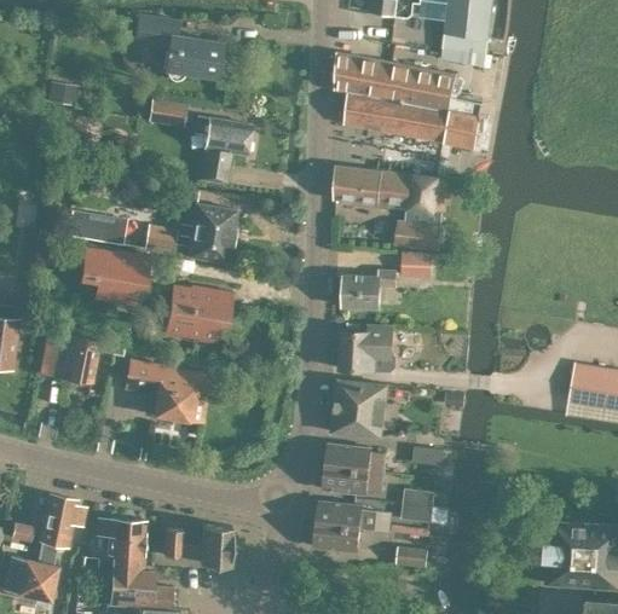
[(370,0),(369,15),(396,17),(396,16),(409,18),(413,15),(420,15),(419,17),(446,21),(444,35),(487,41),(492,0),(370,0)]
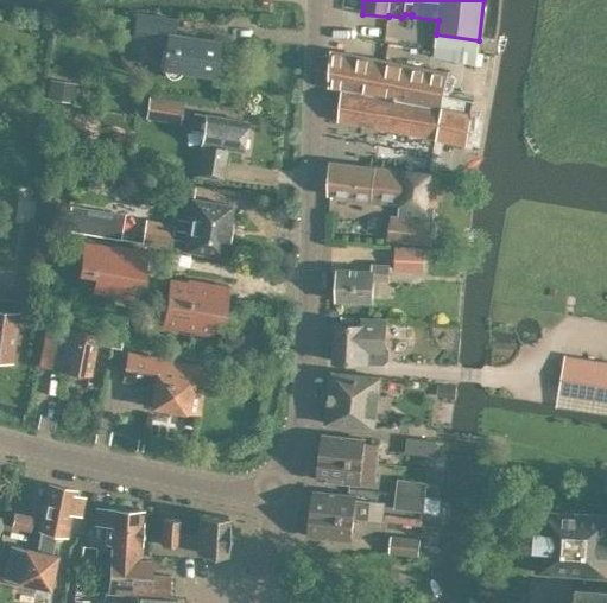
[(216,62),(219,44),(175,37),(176,23),(150,19),(149,21),(134,19),(131,43),(145,45),(145,46),(164,50),(160,70),(164,70),(165,75),(168,78),(171,81),(176,80),(179,77),(182,73),(214,78),(214,75),(219,75),(221,62),(216,62)]
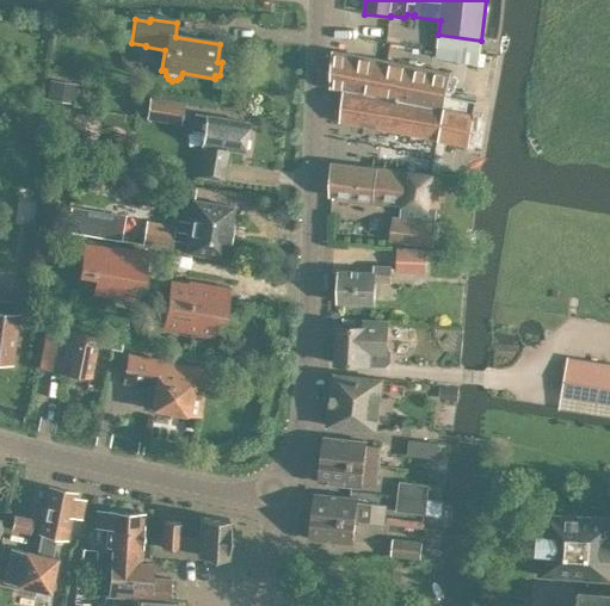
[(307,33),(307,20),(282,22),(283,35),(307,33)]
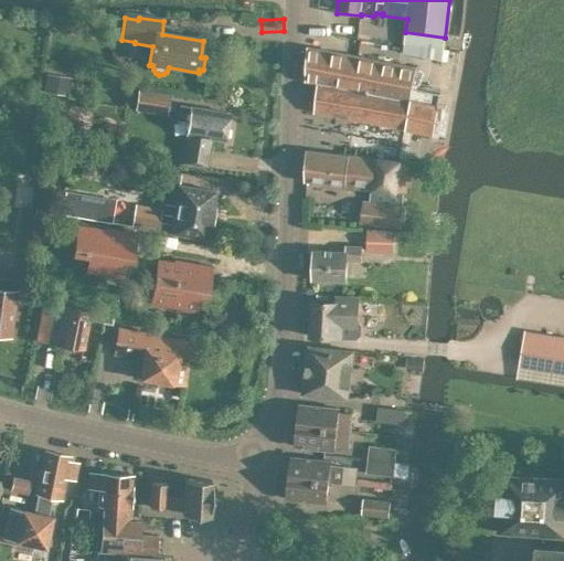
[(405,59),(417,61),(419,51),(406,49),(405,59)]
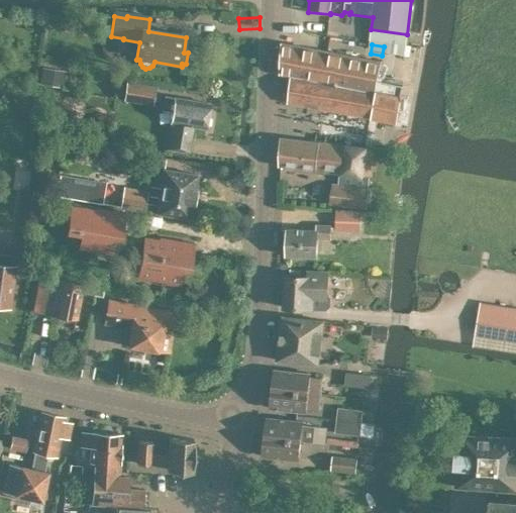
[(291,79),(288,105),(372,120),(396,125),(403,88),(377,83),(380,64),(281,45),(280,77),(291,79)]
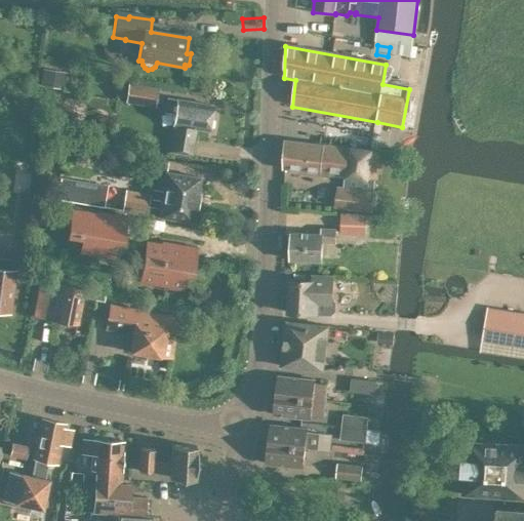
[(41,87),(62,90),(64,77),(43,74),(41,87)]
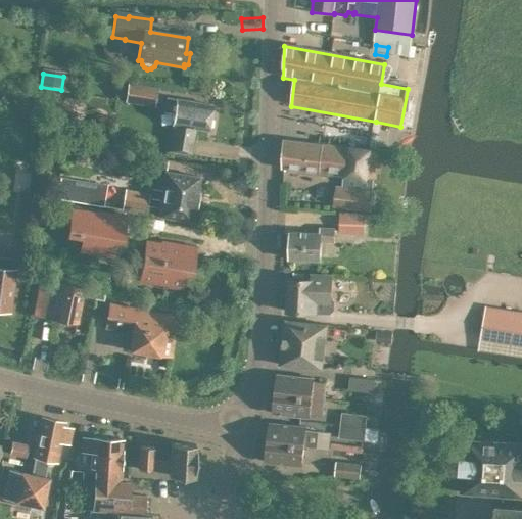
[(126,104),(155,108),(158,90),(129,86),(126,104)]
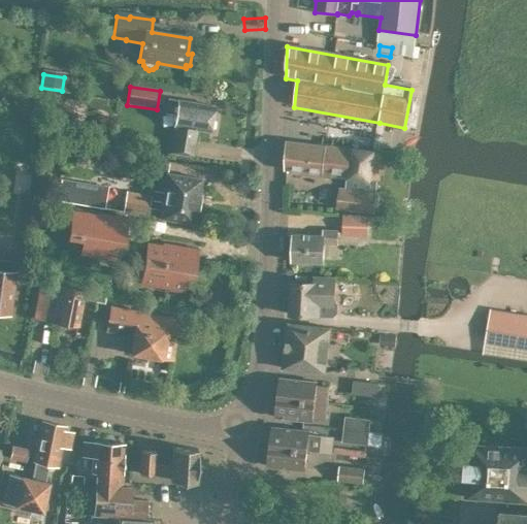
[(170,155),(193,158),(197,131),(209,133),(213,108),(168,100),(166,116),(176,118),(174,128),(170,155)]
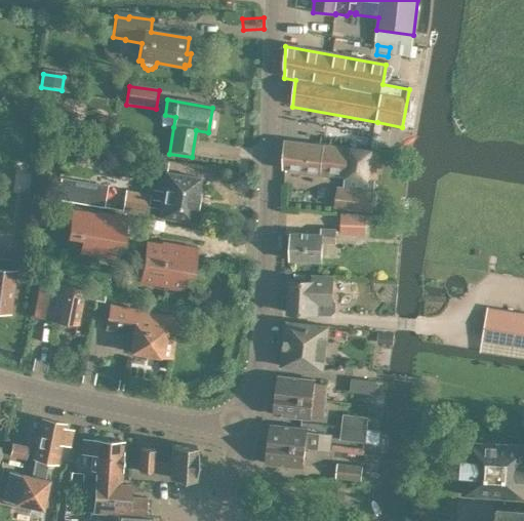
[(335,211),(373,214),(375,190),(374,190),(374,182),(380,183),(385,154),(351,150),(285,142),(284,171),(345,178),(344,188),(337,187),(335,211)]
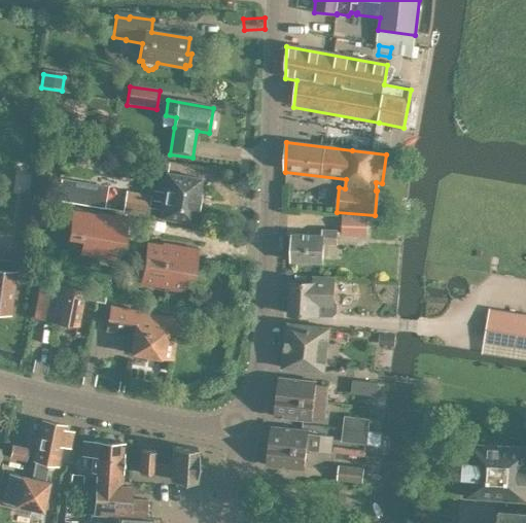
[(149,210),(150,203),(126,199),(123,213),(194,225),(201,180),(167,175),(161,212),(149,210)]
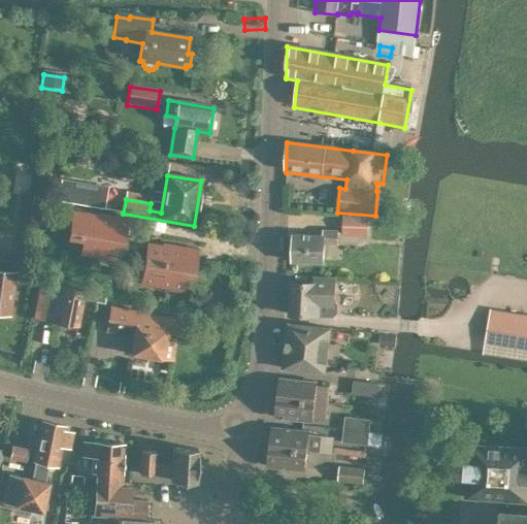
[(108,190),(93,187),(62,182),(58,202),(104,209),(108,190)]
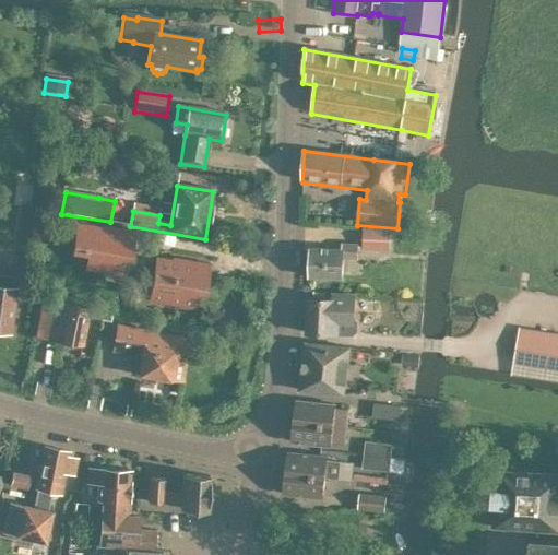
[(88,254),(85,271),(103,274),(104,270),(121,273),(123,260),(131,261),(135,233),(108,228),(107,231),(76,225),(73,250),(88,254)]
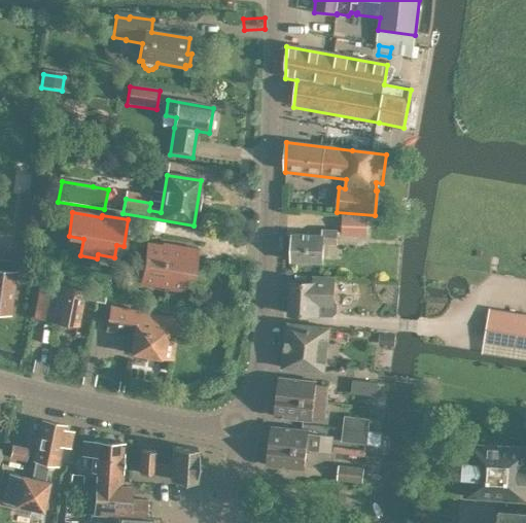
[(343,236),(366,237),(367,216),(344,215),(343,236)]
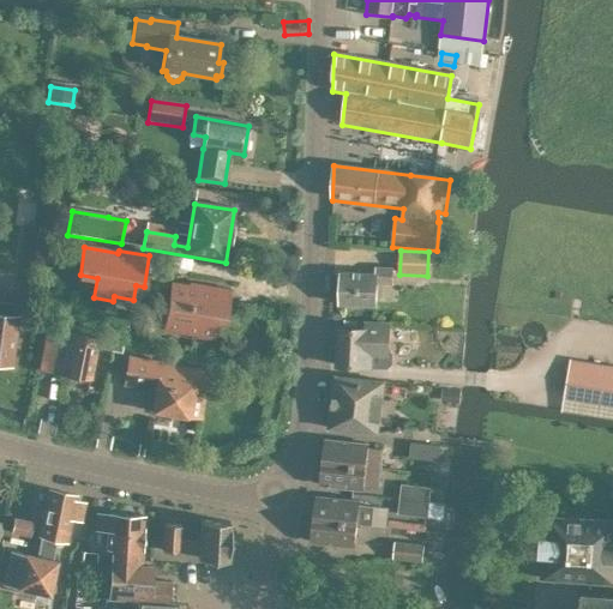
[(340,306),(377,307),(377,285),(392,287),(392,270),(377,270),(376,276),(341,275),(340,306)]
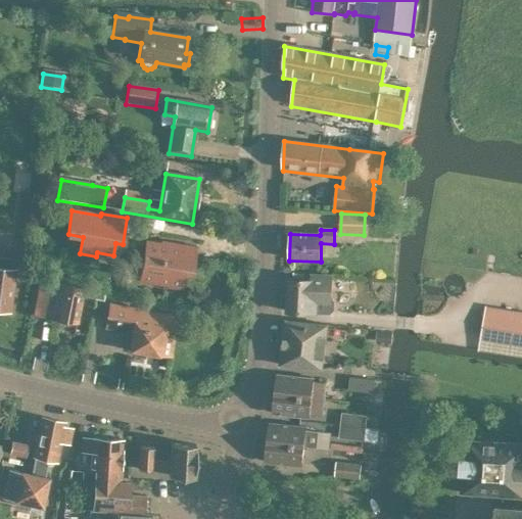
[(164,287),(183,290),(185,274),(192,275),(196,248),(165,243),(164,245),(146,242),(140,279),(165,283),(164,287)]
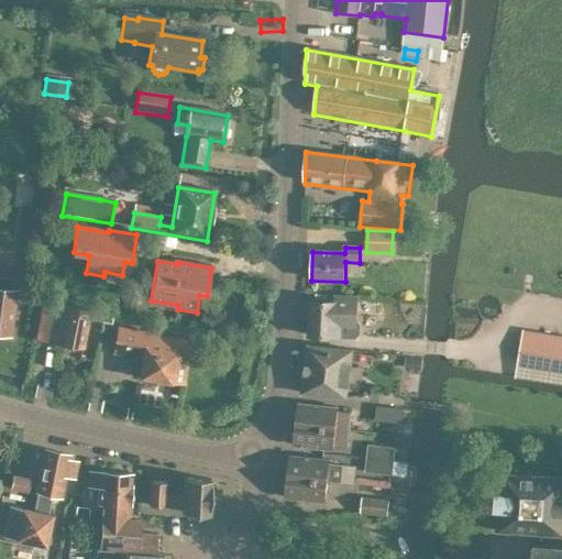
[(0,336),(11,338),(18,293),(0,289),(0,336)]
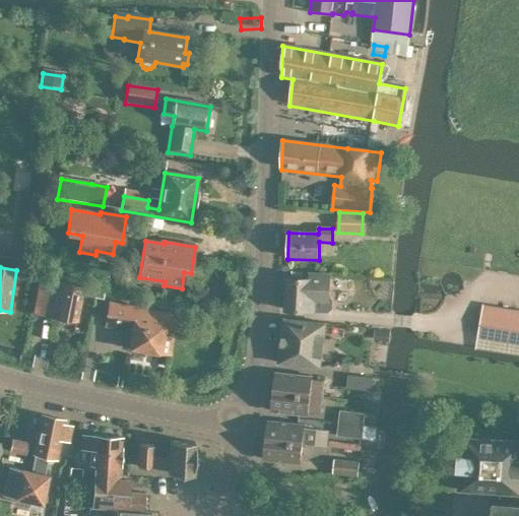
[(310,312),(327,313),(330,310),(331,303),(328,300),(323,300),(324,284),(329,284),(330,275),(311,274),(310,280),(286,279),(285,311),(310,313),(310,312)]
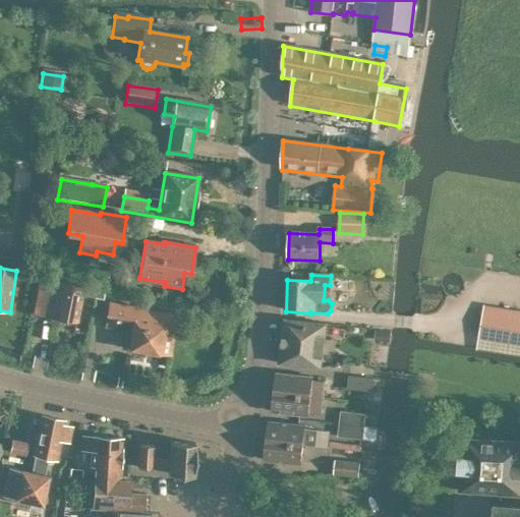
[(33,317),(77,325),(82,297),(103,300),(105,292),(84,289),(40,280),(33,317)]
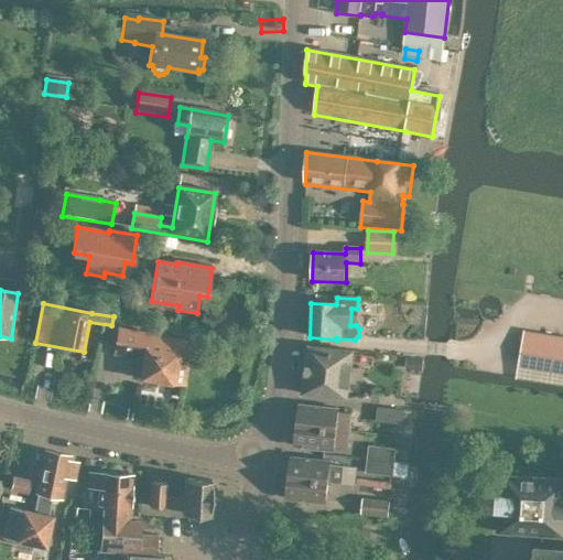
[(140,380),(184,387),(191,344),(149,337),(149,335),(117,330),(114,355),(143,361),(140,380)]
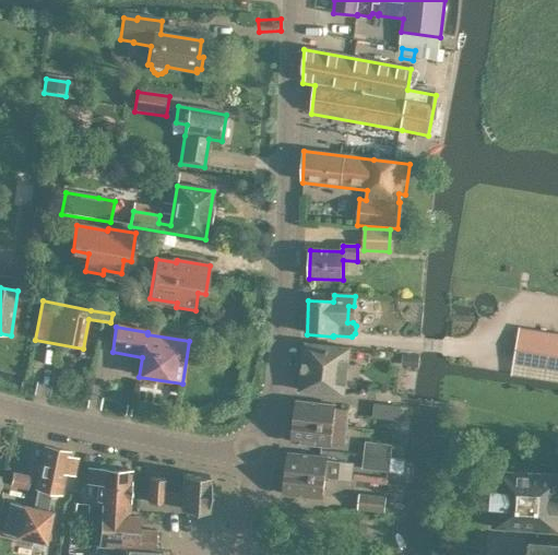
[(514,362),(557,368),(557,334),(520,329),(514,362)]
